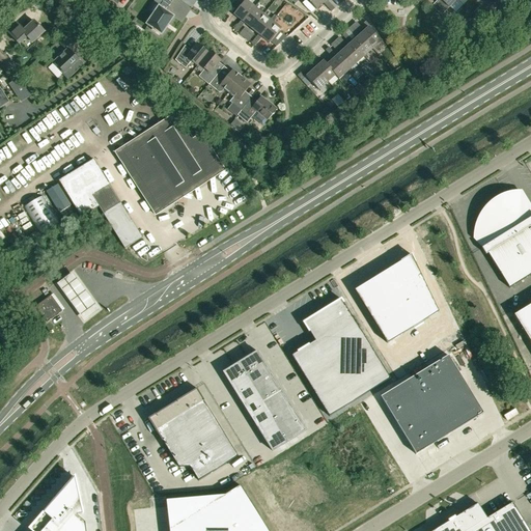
[(159,6),(146,24),(152,28),(151,30),(159,35),(160,33),(162,34),(173,17),(165,10),(168,5),(169,6),(172,0),(160,0),(163,1),(159,7),(159,6)]
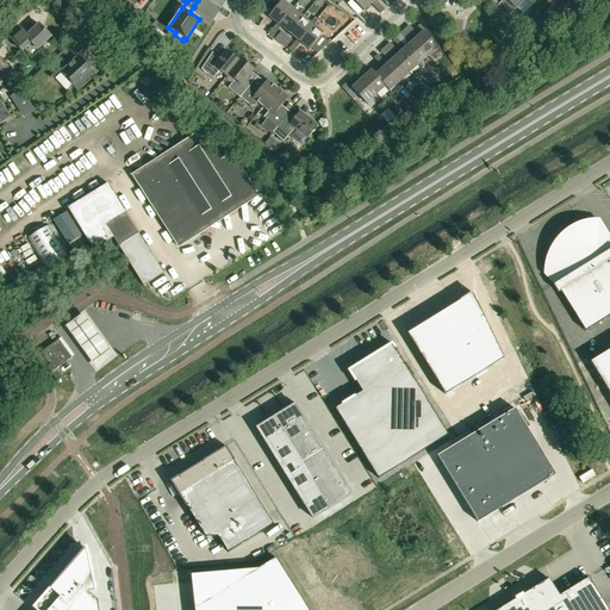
[(279,25),(292,8),(281,0),(268,17),(277,23),(273,29),(277,32),(281,26),(279,25)]
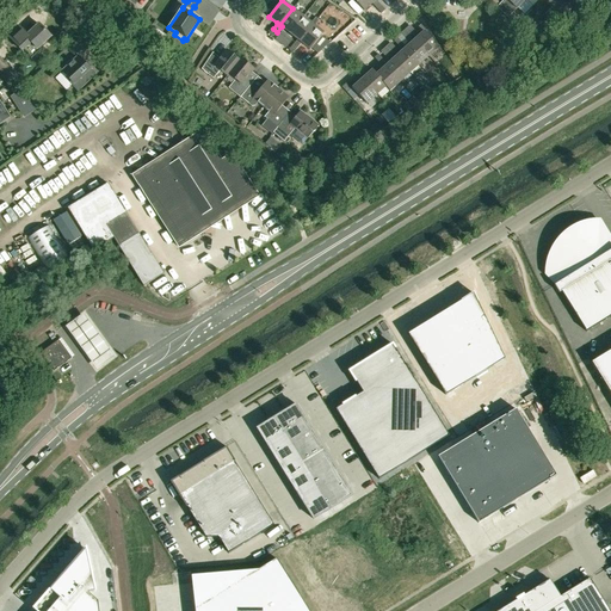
[(381,5),(376,0),(374,1),(372,0),(353,0),(364,11),(372,4),(377,8),(381,5)]
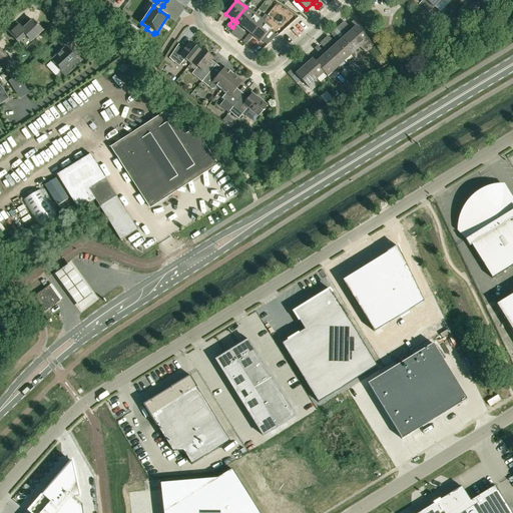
[(457,12),(463,19),(470,12),(468,10),(463,6),(457,12)]
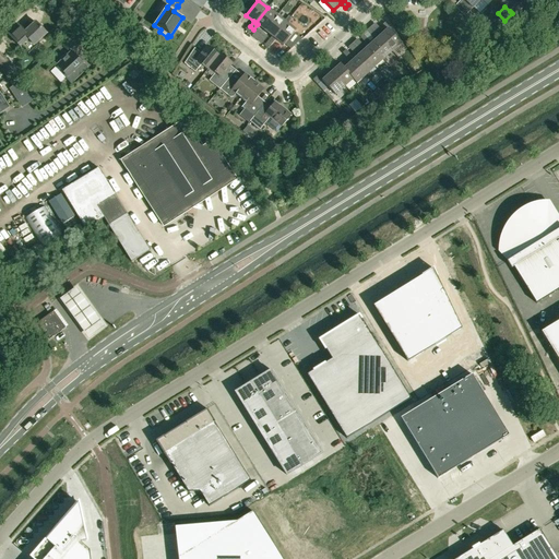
[(264,31),(277,15),(268,8),(256,23),(258,24),(264,31)]
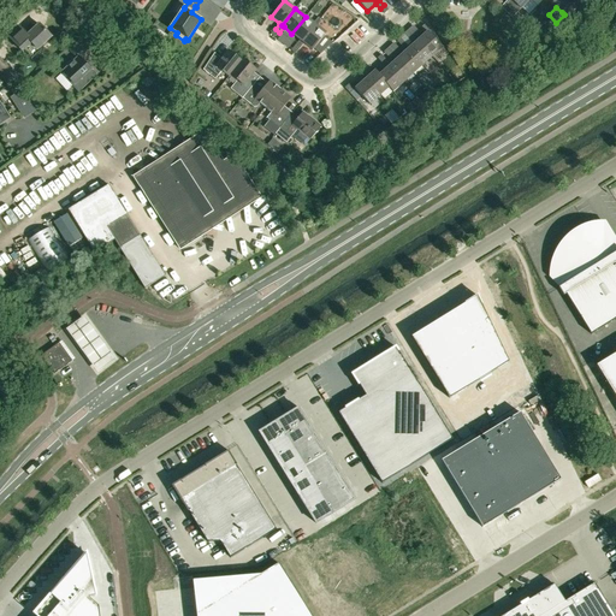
[(302,42),(315,25),(313,23),(306,17),(291,34),(300,40),(302,42)]
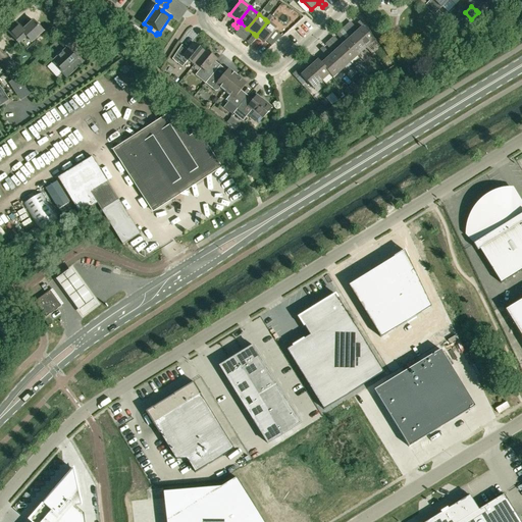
[(450,19),(445,24),(452,32),(457,27),(450,19)]
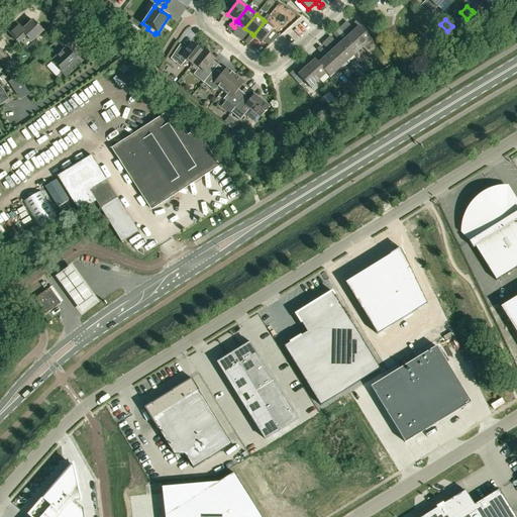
[(33,41),(32,40),(42,30),(33,20),(23,29),(17,22),(7,30),(18,42),(20,41),(26,48),(33,41)]
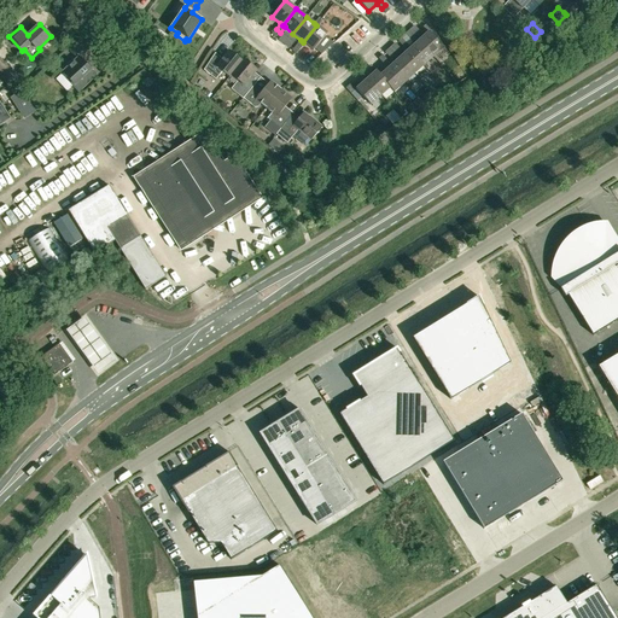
[(164,41),(168,35),(158,28),(155,24),(150,30),(155,34),(164,41)]
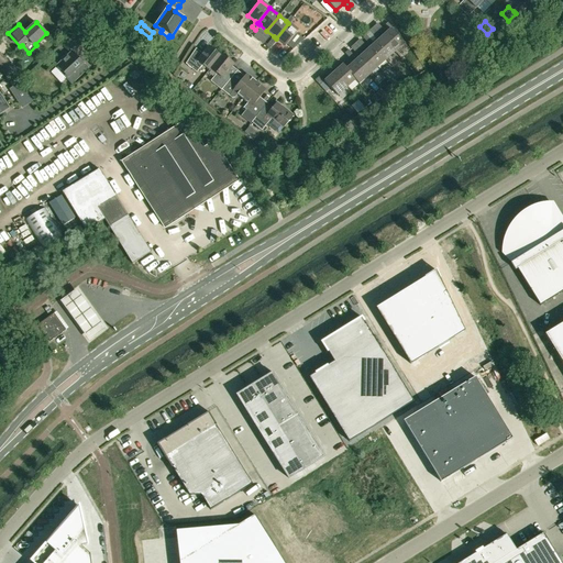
[(271,42),(274,44),(277,40),(286,46),(298,31),(288,23),(276,39),(274,36),(271,42)]
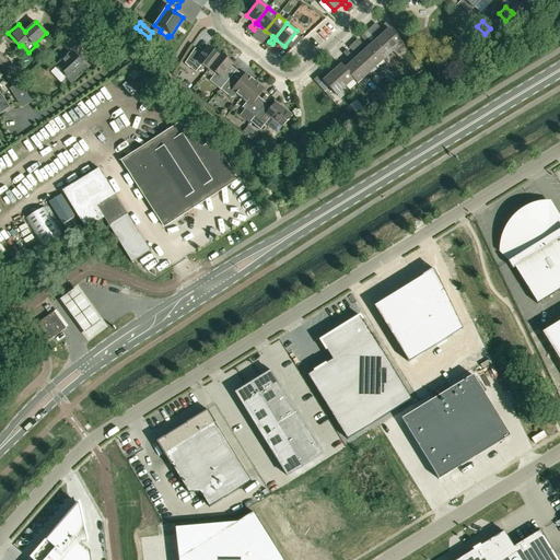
[(380,37),(393,51),(401,43),(388,28),(391,27),(386,23),(383,25),(387,31),(380,37)]
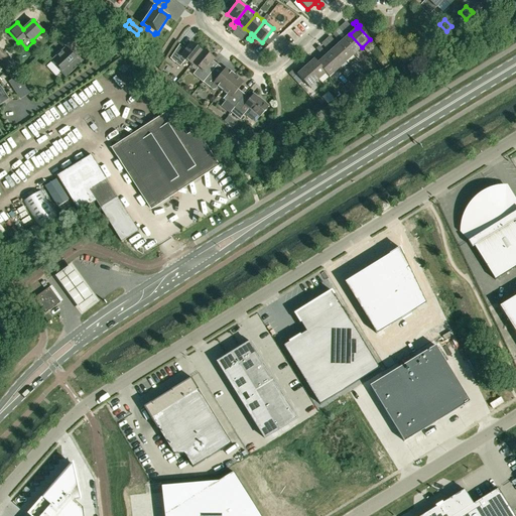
[(354,54),(362,47),(350,34),(344,39),(340,35),(337,38),(340,42),(342,41),(354,54)]
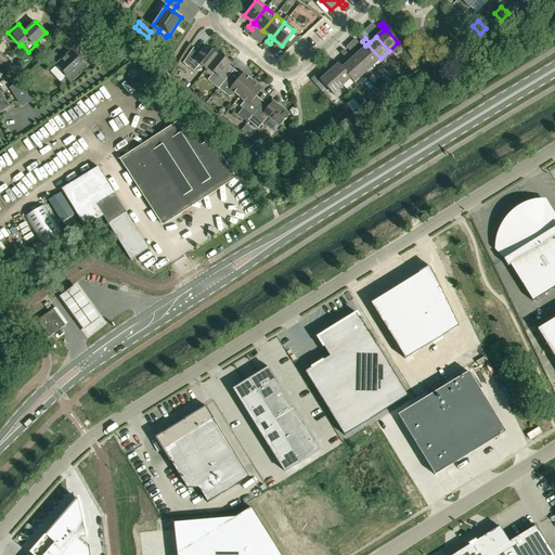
[(372,66),(381,59),(368,44),(365,46),(359,52),(372,66)]
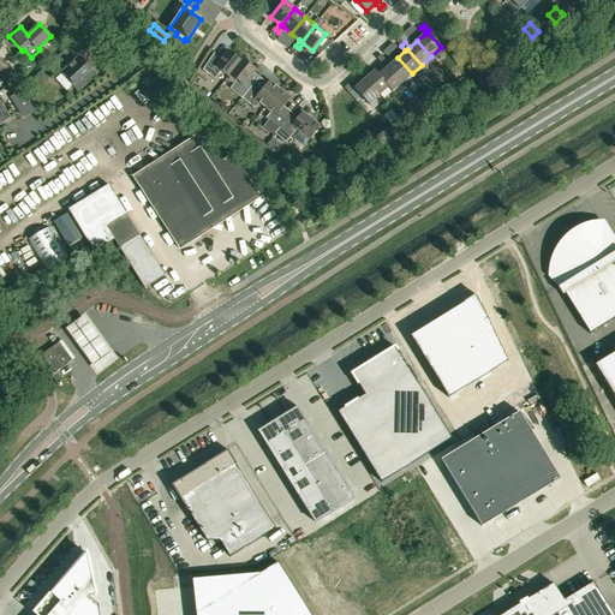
[(242,61),(240,61),(228,51),(219,63),(212,57),(203,70),(215,79),(221,71),(228,77),(231,75),(230,75),(242,61)]
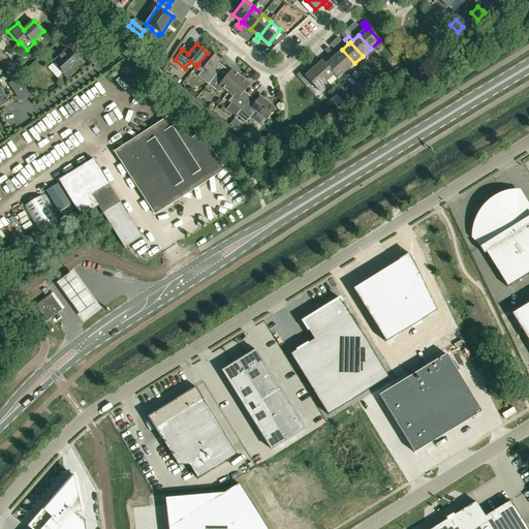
[(73,65),(74,63),(80,59),(73,53),(72,54),(68,49),(64,53),(62,52),(58,56),(59,57),(54,62),(58,66),(56,68),(67,80),(78,69),(73,65)]
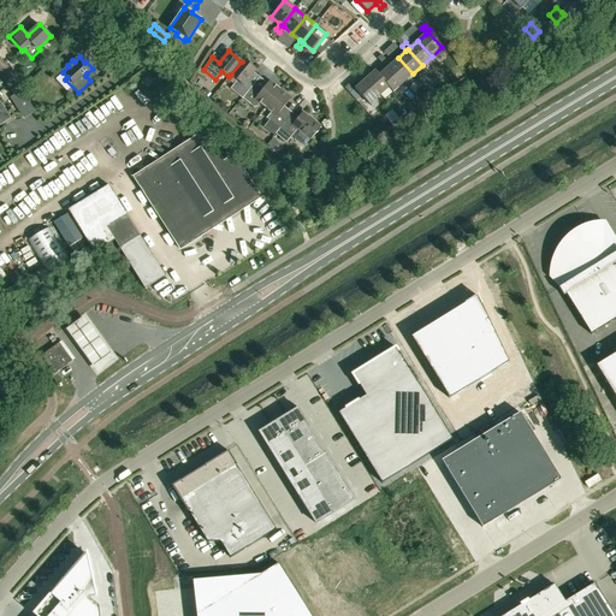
[(403,83),(413,73),(398,58),(391,65),(389,66),(403,83)]
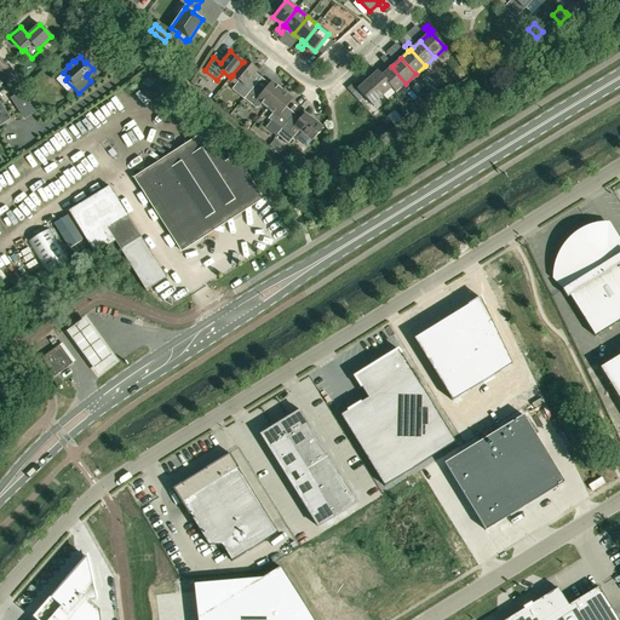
[(244,99),(244,98),(253,87),(248,82),(258,70),(245,59),(242,62),(244,62),(231,75),(233,75),(239,81),(231,90),(244,99)]
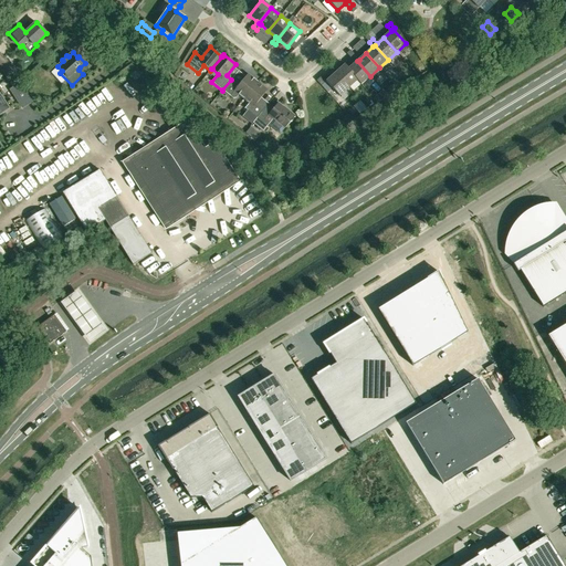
[(357,61),(359,60),(355,55),(352,59),(355,63),(348,69),(348,70),(358,80),(357,80),(362,84),(370,76),(357,61)]
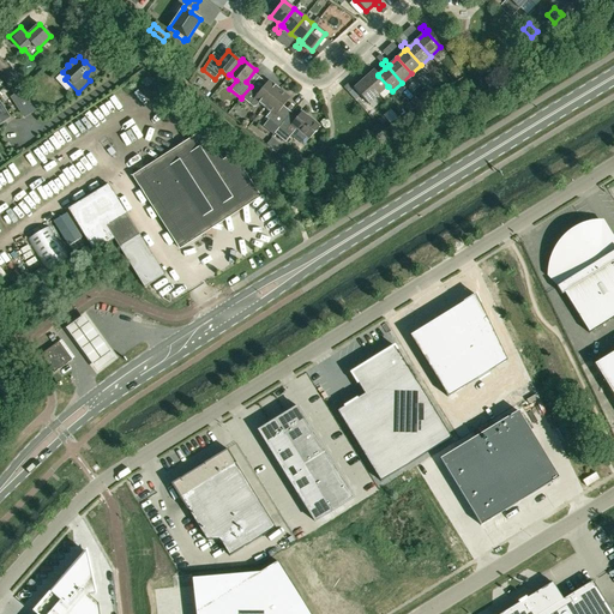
[(378,76),(378,74),(374,71),(366,78),(361,72),(357,76),(362,82),(363,79),(378,95),(387,86),(389,86),(378,76)]
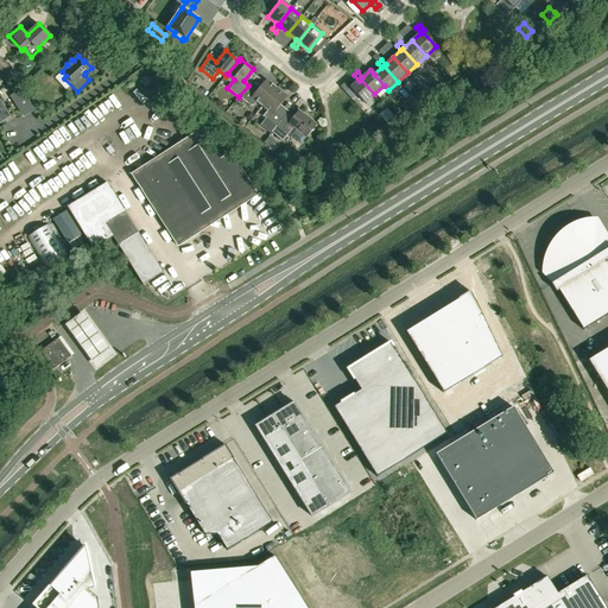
[(365,103),(374,94),(360,78),(359,81),(350,88),(365,103)]
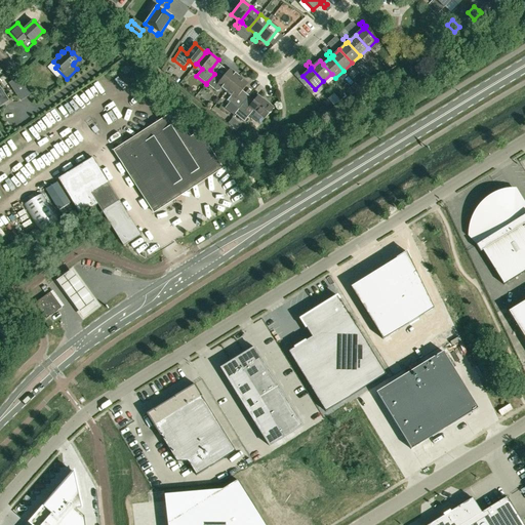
[(227,91),(239,77),(230,69),(221,80),(214,74),(206,83),(216,91),(219,91),(221,88),(227,91)]
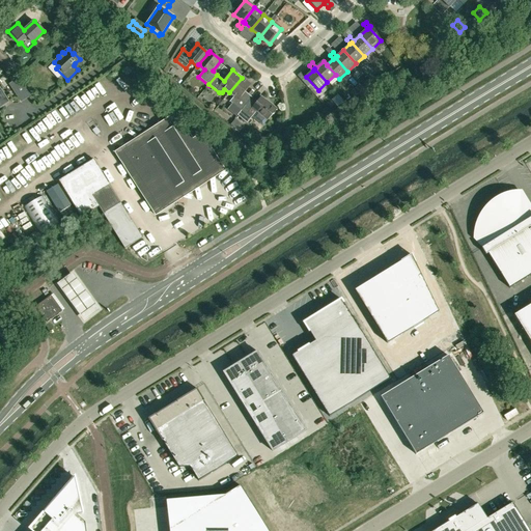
[(24,85),(29,82),(25,75),(19,78),(24,85)]
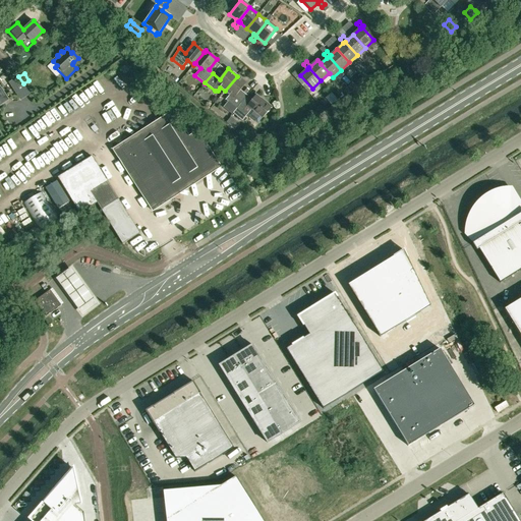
[(30,94),(18,76),(14,79),(14,78),(9,82),(20,100),(30,94)]
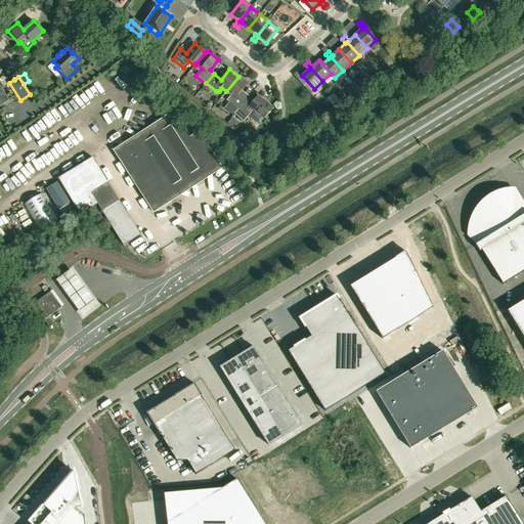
[(237,110),(243,103),(246,99),(238,94),(248,84),(238,77),(226,91),(230,95),(227,100),(237,110)]
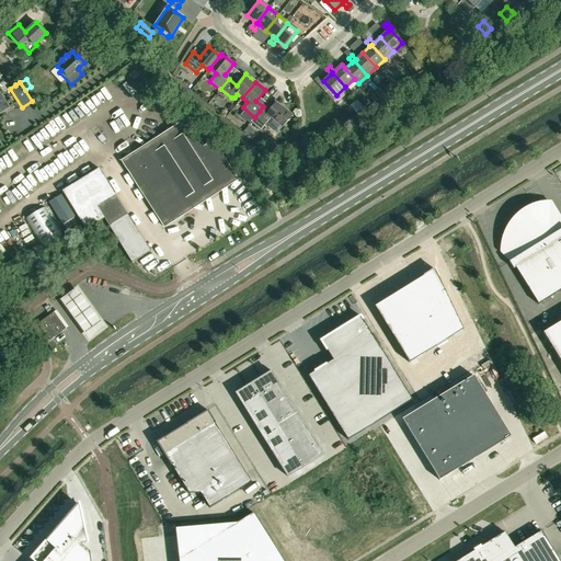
[(260,111),(254,117),(251,122),(261,130),(266,124),(277,133),(292,116),(275,103),(265,115),(260,111)]
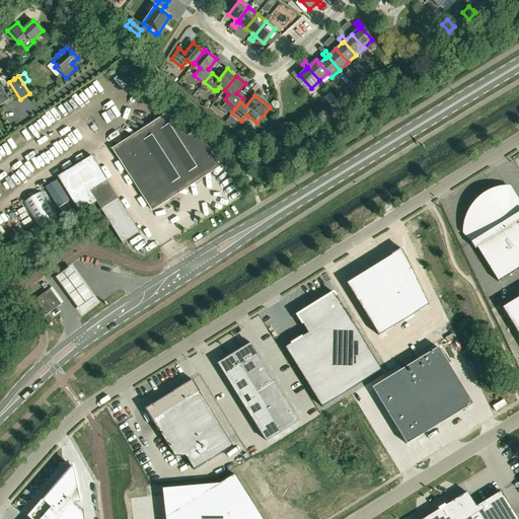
[(172,109),(112,149),(150,209),(168,198),(169,191),(176,193),(177,186),(184,188),(219,164),(197,130),(189,136),(172,109)]
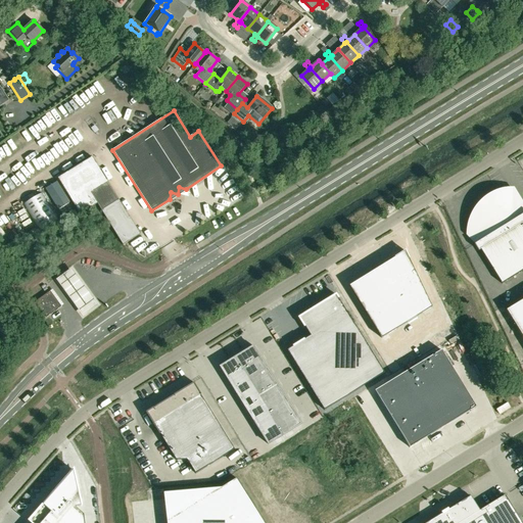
[(140,234),(108,182),(92,156),(57,178),(80,215),(97,204),(109,224),(123,245),(140,234)]
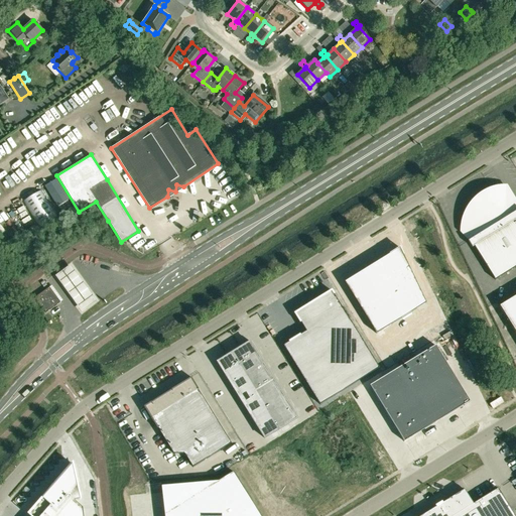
[(58,205),(70,199),(57,178),(46,185),(58,205)]
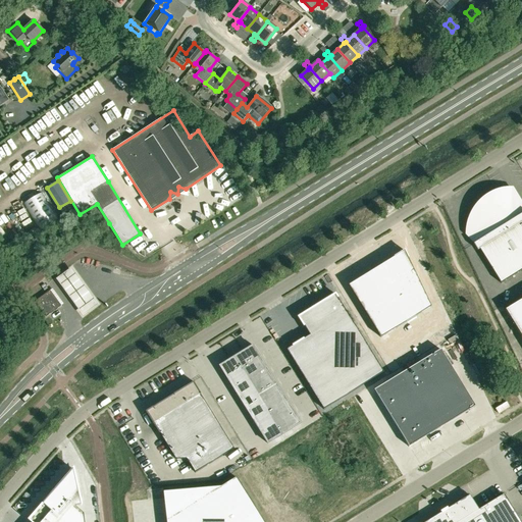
[(521,206),(512,188),(510,188),(507,188),(504,188),(502,189),(499,190),(496,190),(493,191),(490,193),(488,194),(486,195),(484,197),(482,198),(480,200),(478,202),(476,204),(474,206),(473,208),(471,211),(470,213),(469,216),(468,218),(467,221),(467,223),(466,226),(466,229),(465,231),(475,243),(473,244),(477,251),(479,249),(501,283),(521,270),(521,206)]
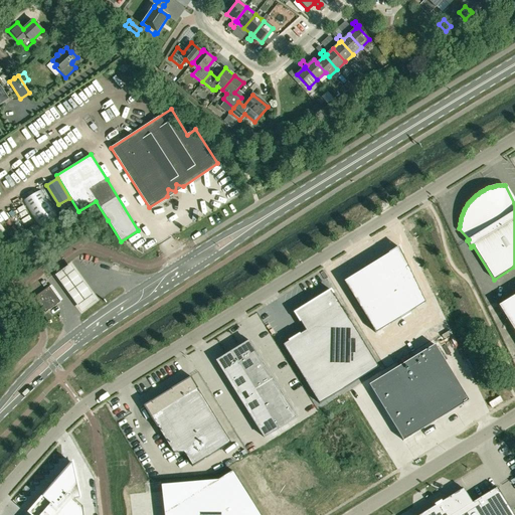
[(23,201),(38,227),(57,215),(41,190),(23,201)]
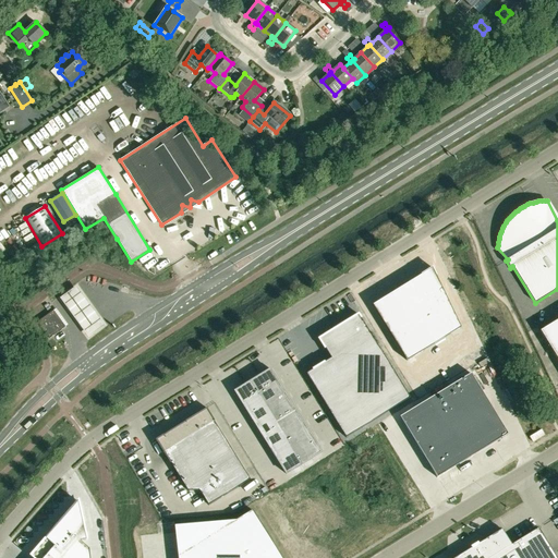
[(73,225),(77,222),(74,217),(64,222),(63,223),(67,229),(73,225)]
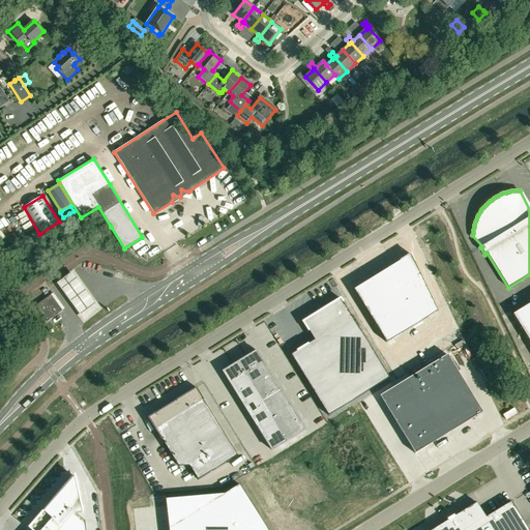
[(371,283),(355,292),(388,346),(416,328),(439,314),(412,257),(396,267),(394,264),(382,272),(370,280),(371,283)]
